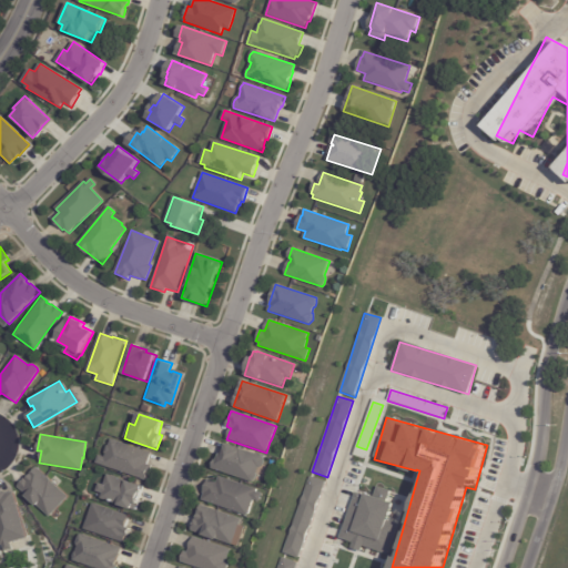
[(150,456),(146,465),(151,467),(146,480),(95,464),(99,456),(104,458),(105,455),(104,454),(108,446),(111,439),(151,454),(150,456)]
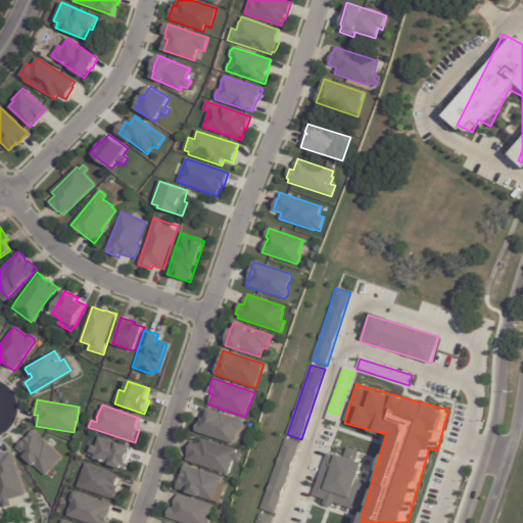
[(195,432),(198,422),(201,423),(202,419),(204,417),(207,409),(243,421),(244,424),(242,429),(239,431),(238,431),(236,436),(236,438),(236,441),(234,443),(233,444),(195,432)]
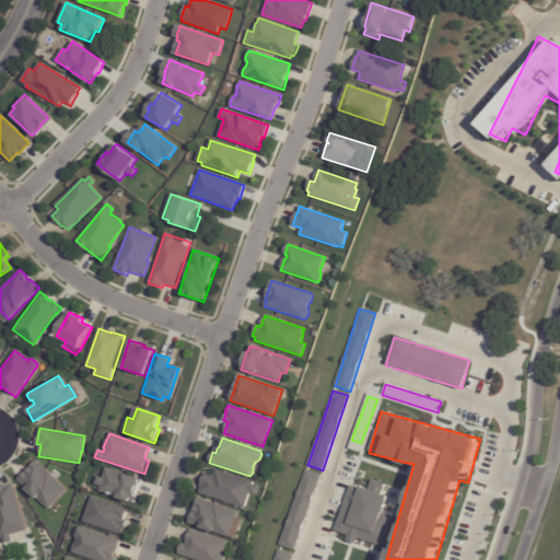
[(16,480),(26,470),(27,470),(30,468),(28,466),(35,459),(67,490),(48,510),(16,480)]
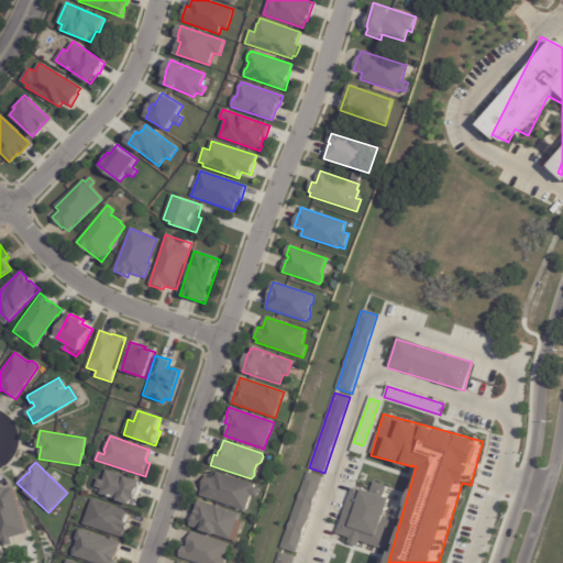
[(106,471),(142,482),(141,485),(143,485),(138,499),(134,498),(132,506),(99,495),(101,489),(95,487),(98,479),(102,481),(106,471)]
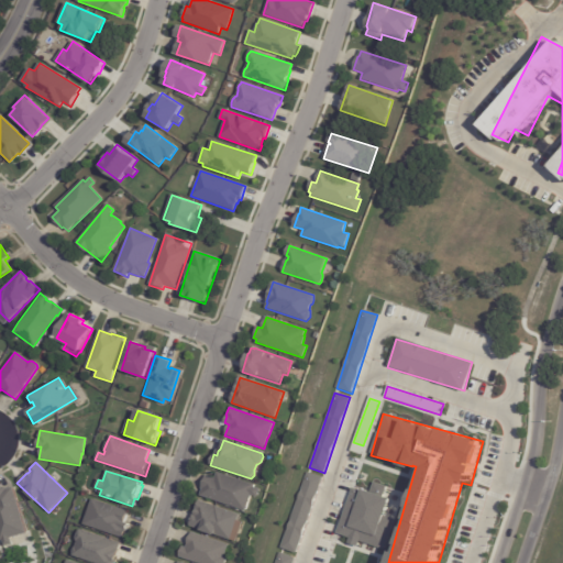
[(201,496),(203,489),(201,489),(207,475),(216,478),(218,472),(254,485),(253,487),(260,490),(257,497),(252,495),(245,511),(201,496)]
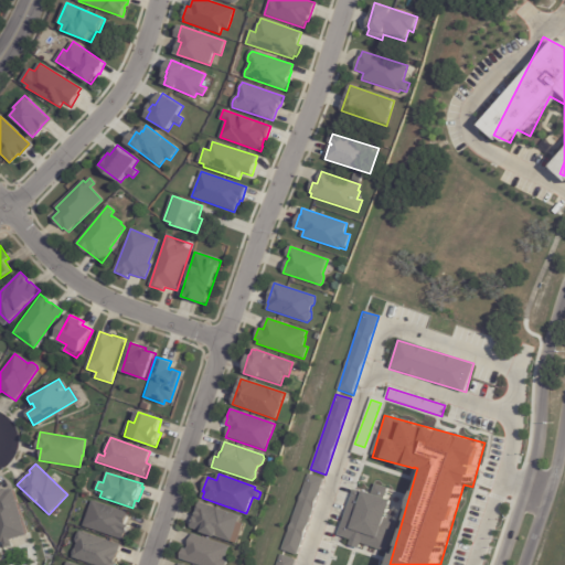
[(298,555),(322,479),(307,475),(283,551),(298,555)]
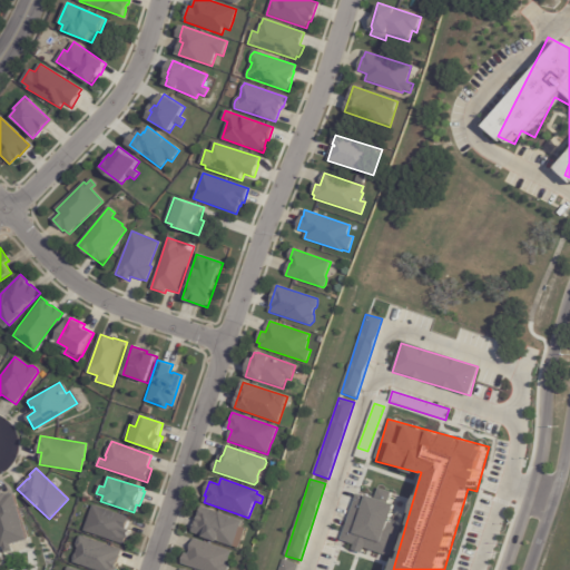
[(391,557),(399,526),(390,523),(395,504),(389,503),(392,492),(377,489),(375,499),(355,493),(342,542),(354,546),(353,551),(363,553),(365,549),(391,557)]
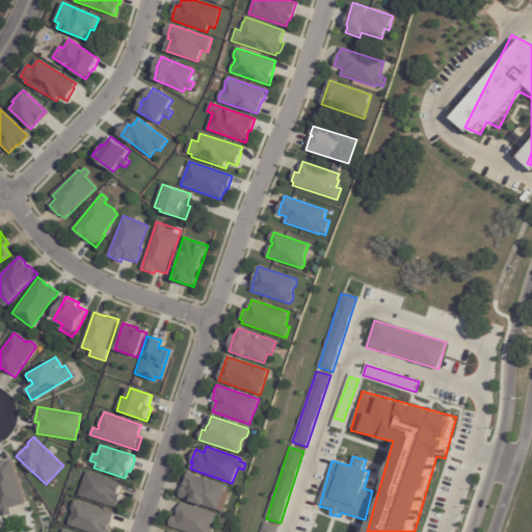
[(0,462),(7,461),(7,462),(12,460),(25,504),(10,508),(12,513),(4,516),(3,510),(1,511),(0,507),(0,462)]
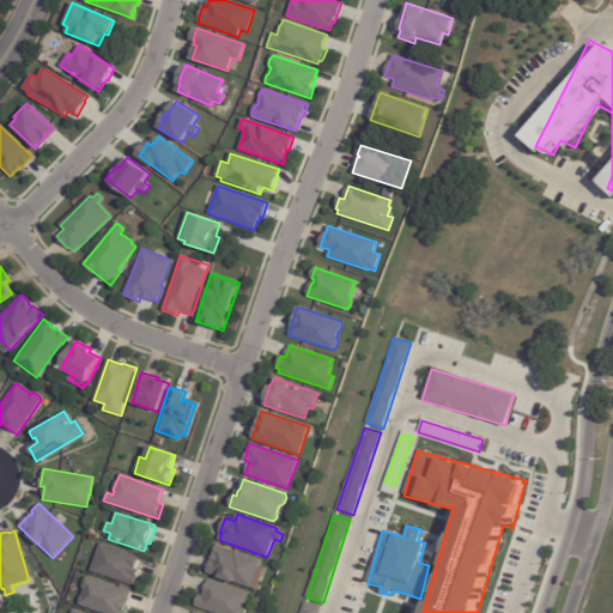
[(139,559),(137,569),(141,570),(139,578),(138,577),(134,586),(91,571),(99,544),(140,557),(139,559)]
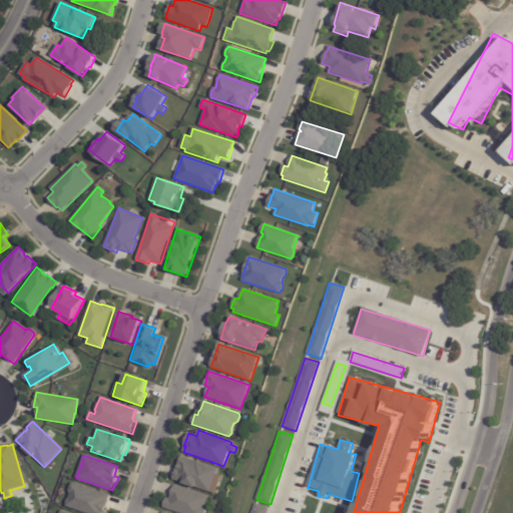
[(172,479),(180,456),(218,469),(216,475),(221,476),(215,494),(172,479)]
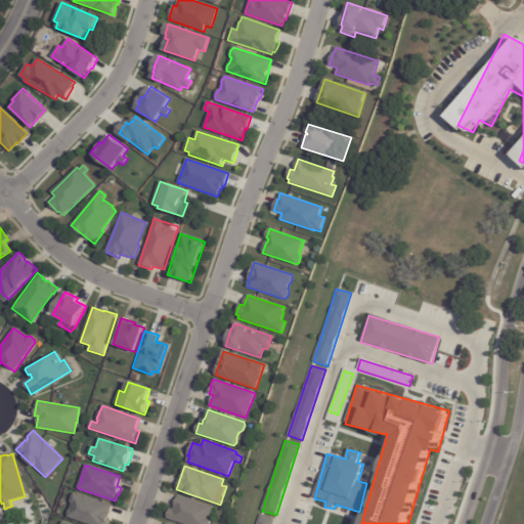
[(87,523),(68,517),(68,516),(68,513),(69,510),(70,509),(72,504),(71,504),(71,499),(72,495),(75,493),(112,506),(110,512),(111,512),(110,515),(107,522),(108,522),(107,523),(87,523)]
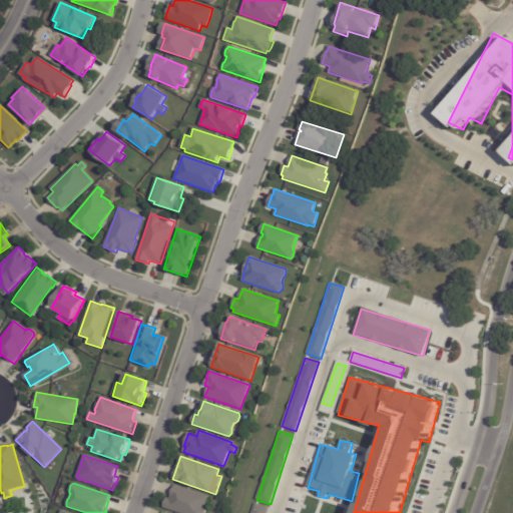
[(177,512),(162,508),(166,498),(169,499),(174,485),(208,496),(204,507),(206,508),(204,512),(177,512)]
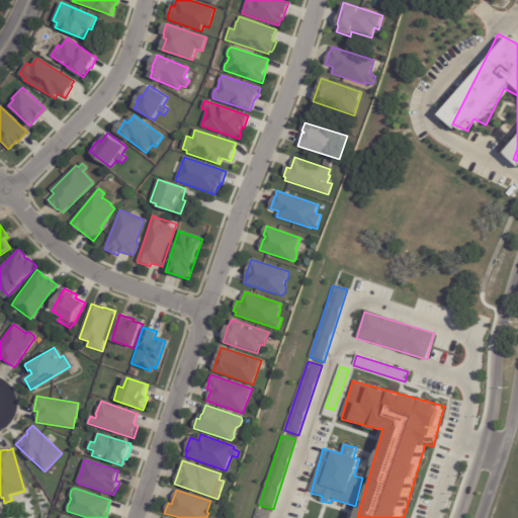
[(268,517),(270,512),(256,508),(252,517),(268,517)]
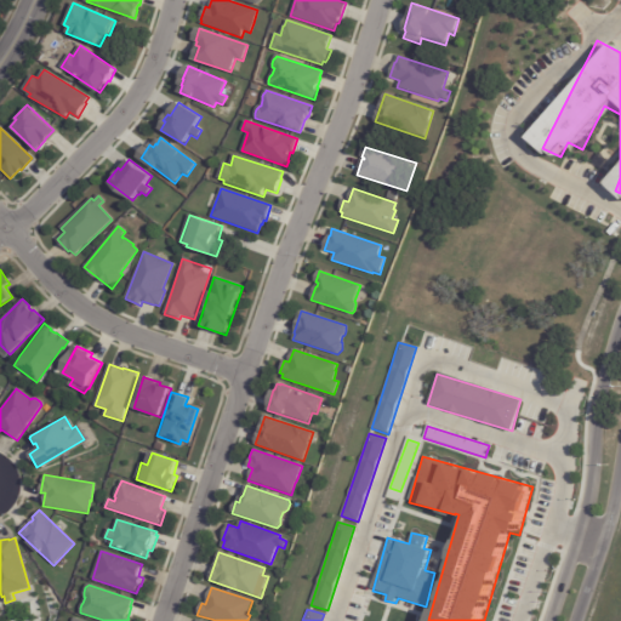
All buildings are outlined.
